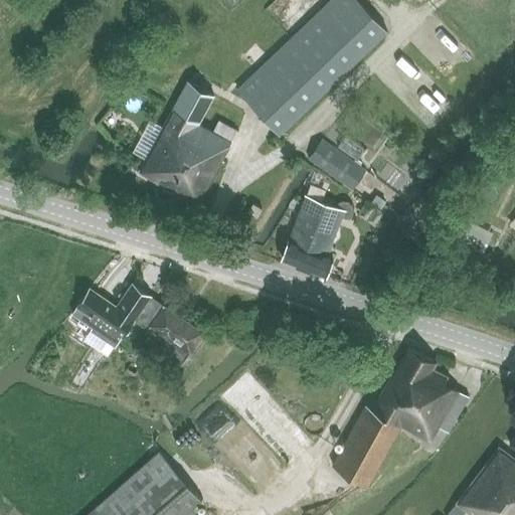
[(280,135),(368,49),(387,30),(358,0),(328,0),(236,90),(280,135)]
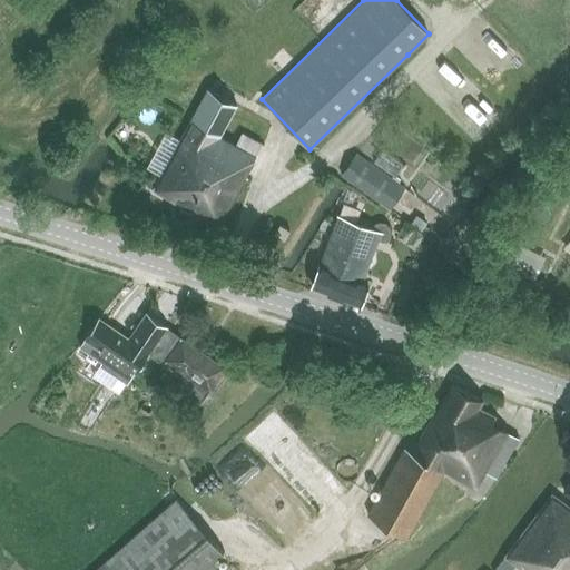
[(301,0),(311,9),(320,0),(301,0)]
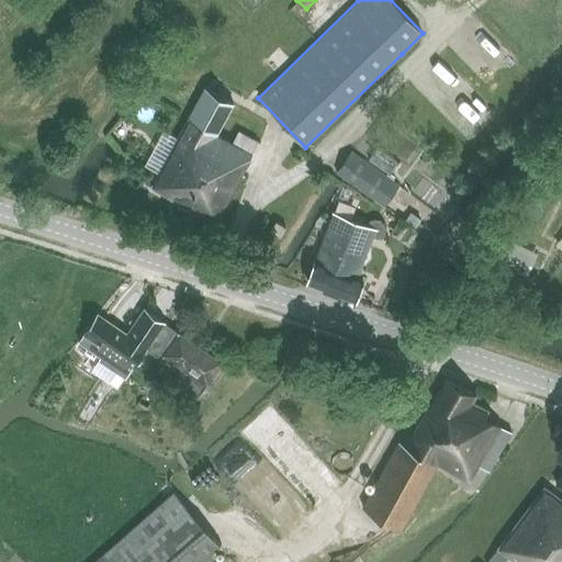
[(248,150),(232,142),(217,134),(235,103),(204,89),(150,187),(177,201),(177,206),(187,212),(192,209),(216,222),(253,157),(251,157),(254,154),(251,153),(248,150)]
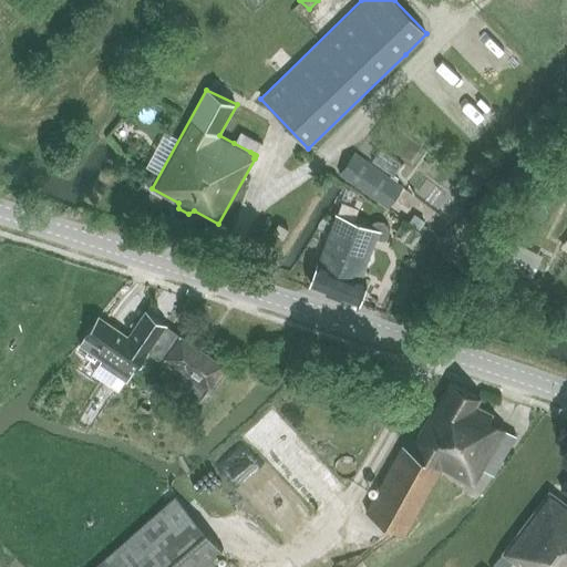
[(239,132),(234,143),(250,152),(254,154),(259,143),(239,132)]
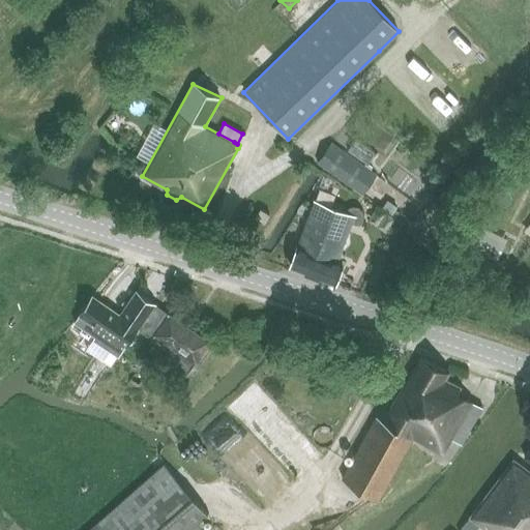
[(362,198),(377,174),(330,142),(316,166),(362,198)]
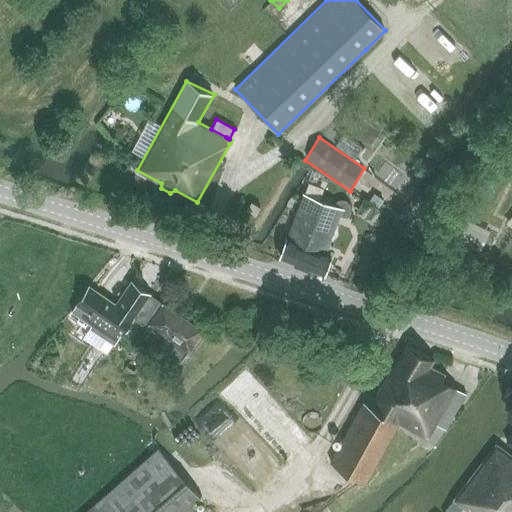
[(326,253),(343,209),(303,193),(278,258),(324,275),(332,256),(326,253)]
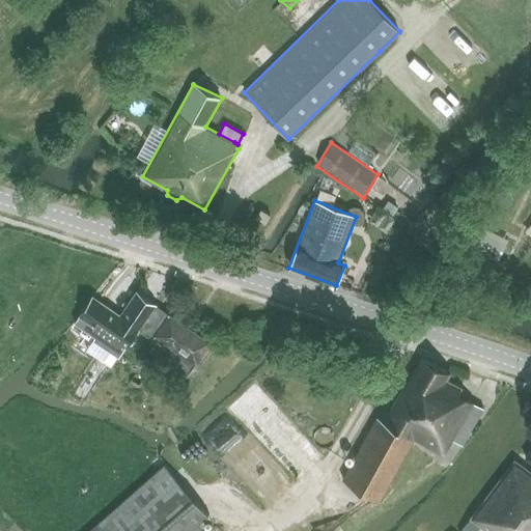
[(270,214),(260,210),(255,218),(264,223),(270,214)]
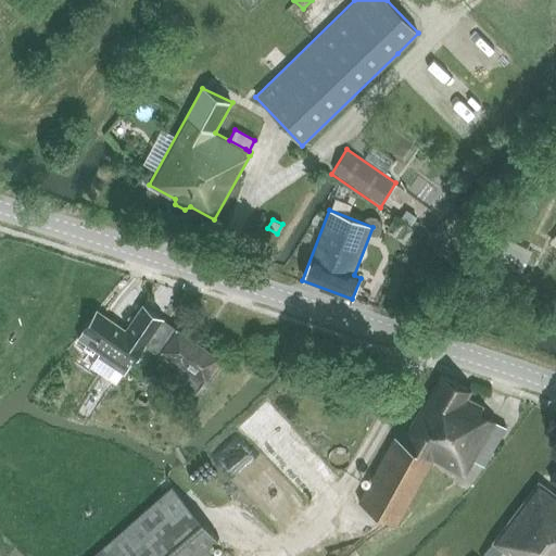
[(144,344),(162,318),(141,304),(125,327),(97,306),(80,328),(81,329),(99,341),(131,364),(144,344)]
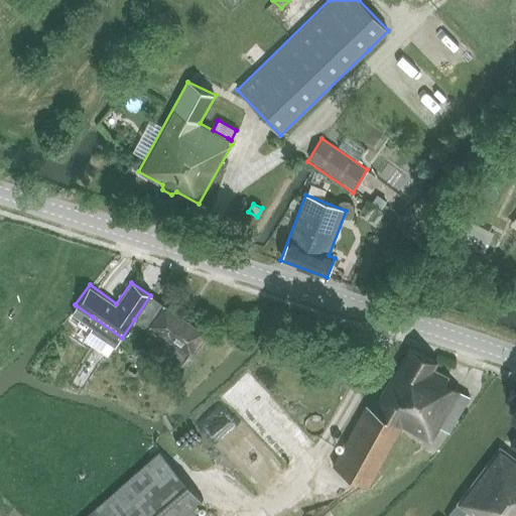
[(204,332),(163,303),(150,295),(134,319),(147,328),(145,332),(162,343),(157,350),(180,365),(204,332)]
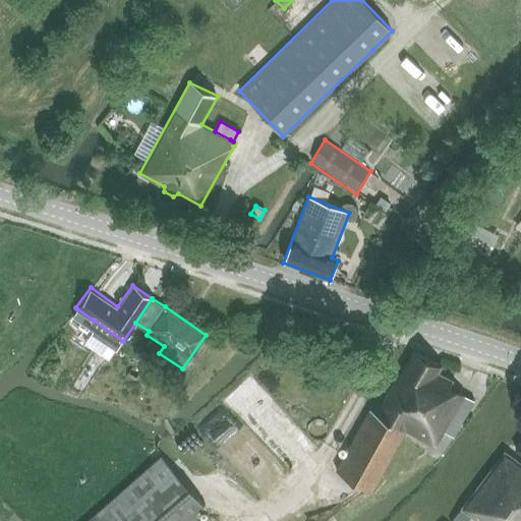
[(405,429),(422,440),(435,446),(443,430),(454,436),(474,400),(464,395),(450,387),(452,380),(437,372),(441,365),(412,350),(375,412),(370,408),(336,469),(372,490),(405,429)]
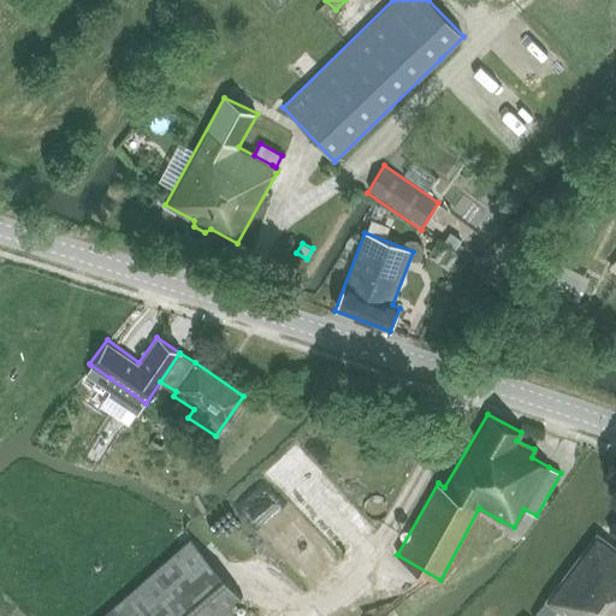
[(308,461),(282,477),(318,534),(344,517),(308,461)]
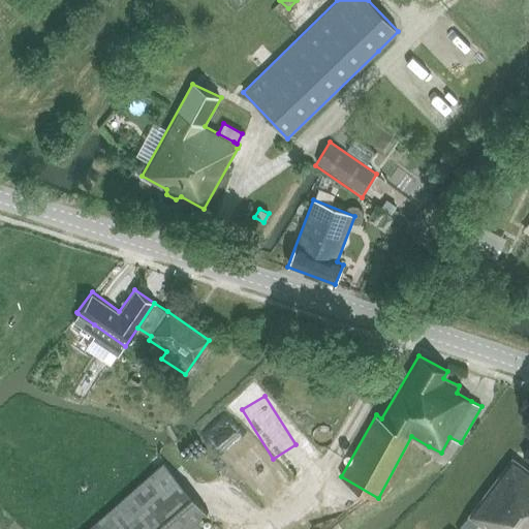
[(528,528),(528,445),(521,456),(528,461),(528,471),(512,460),(468,516),(458,528),(473,528),(478,523),(487,528),(528,528)]
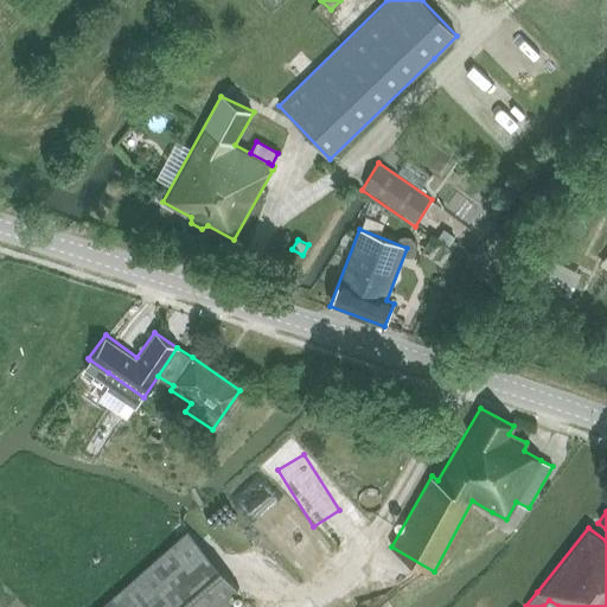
[(213,606),(237,587),(187,531),(101,606),(213,606)]
